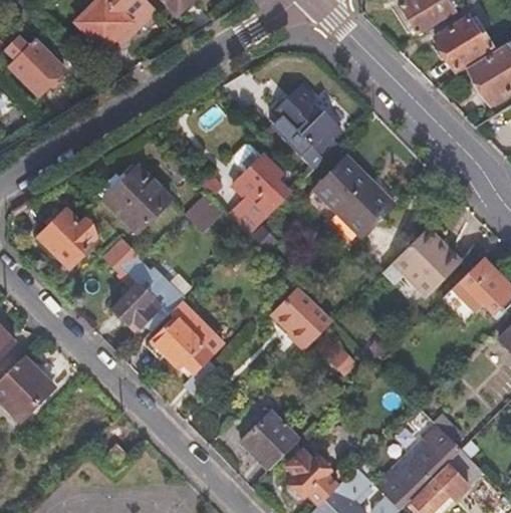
[(156,11),(144,0),(95,0),(72,22),(101,51),(112,40),(119,46),(156,11)]
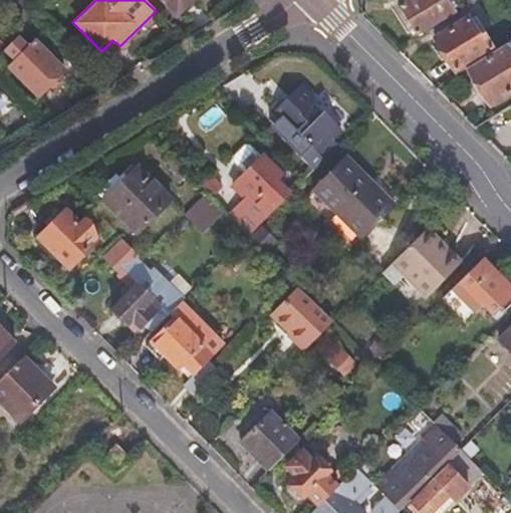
[(164,0),(175,11),(186,0),(164,0)]
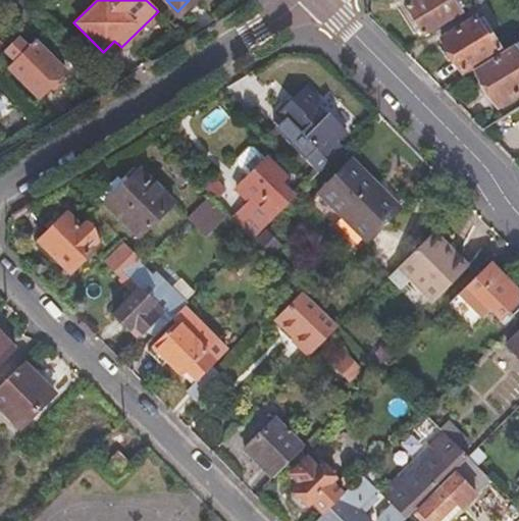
[(407,0),(404,2),(423,35),(460,12),(452,0),(407,0)]
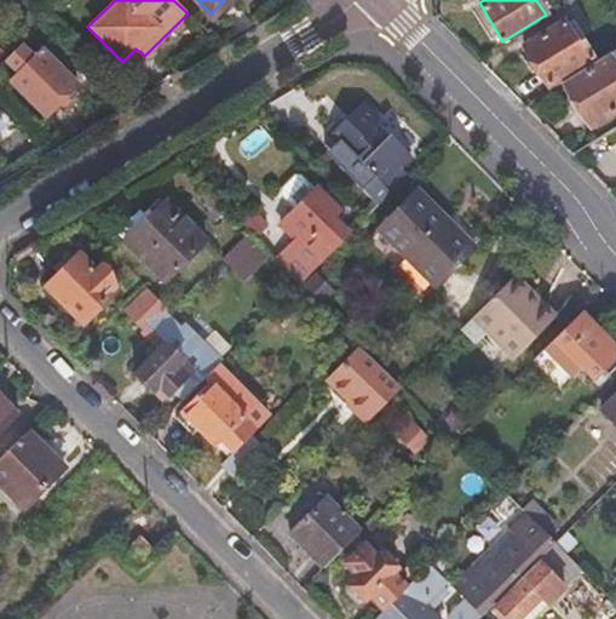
[(523,45),(548,87),(560,79),(589,61),(563,18),(523,45)]
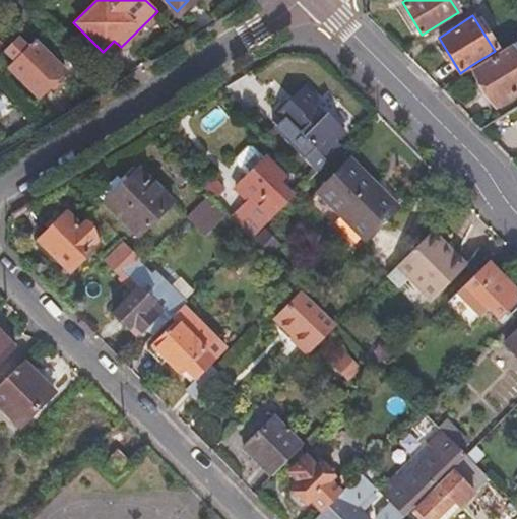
[(516,37),(508,44),(516,58),(516,37)]
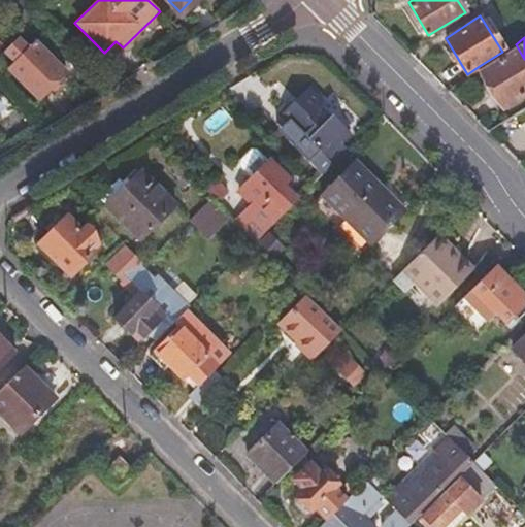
[(35,41),(8,67),(37,97),(64,70),(35,41)]
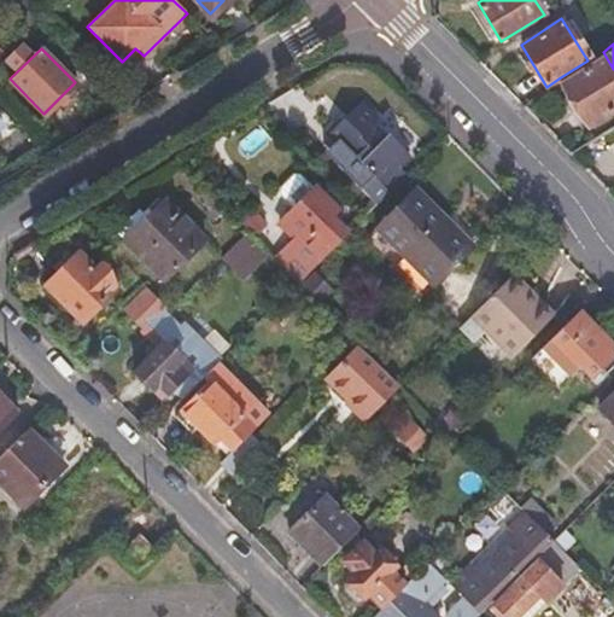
[(588,60),(559,79),(588,123),(613,106),(613,69),(603,52),(588,60)]
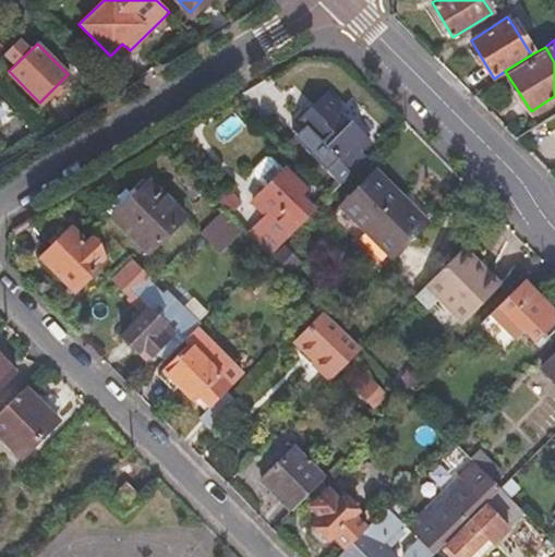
[(351,173),(368,156),(359,147),(366,138),(350,121),(347,124),(335,112),(340,106),(326,92),(298,119),(312,134),(301,145),(325,170),(337,158),(351,173)]
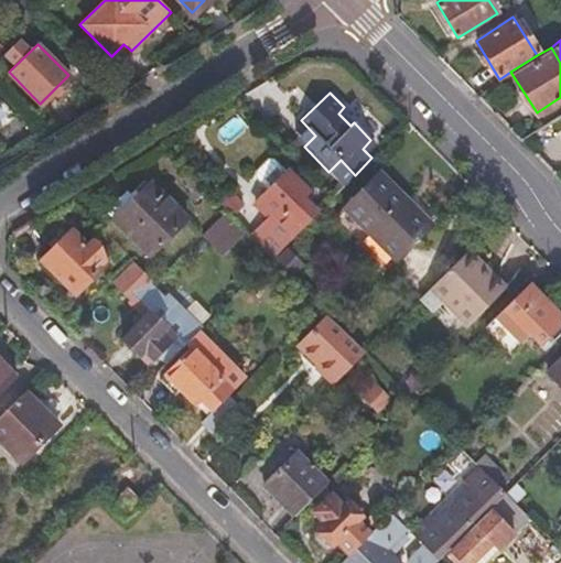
[(328,172),(343,186),(355,175),(341,160),(328,172)]
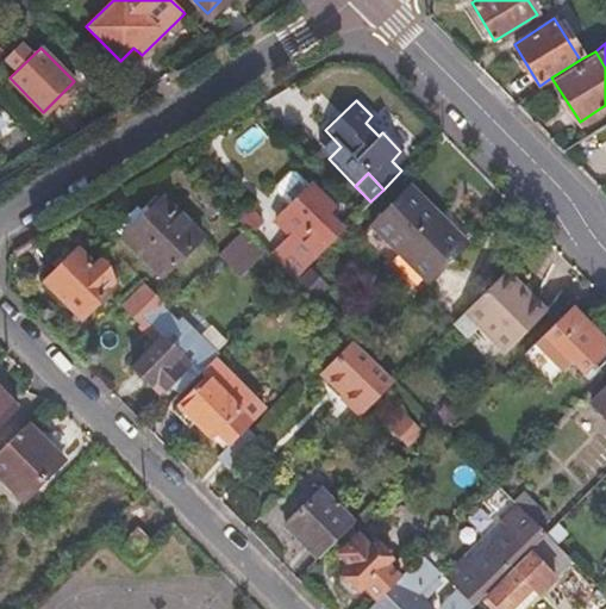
[(288,232),(267,254),(292,280),(313,259),(312,256),(337,230),(323,215),(331,205),(310,185),(275,221),(288,232)]
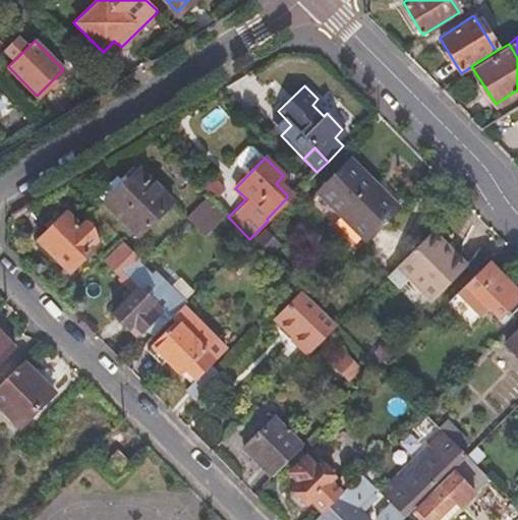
[(350,226),(384,192),(350,159),(317,191),(350,226)]
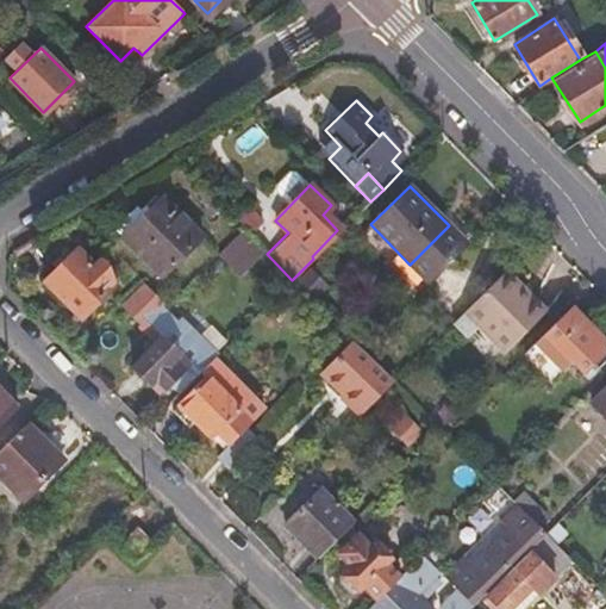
[(163,198),(144,217),(123,238),(161,275),(200,236),(163,198)]
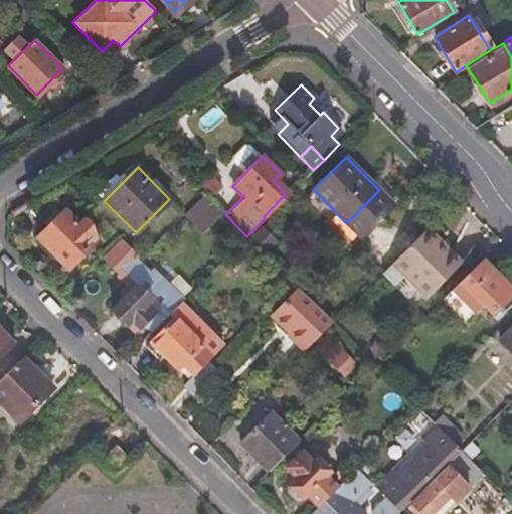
[(104,201),(122,183),(116,176),(96,194),(104,201)]
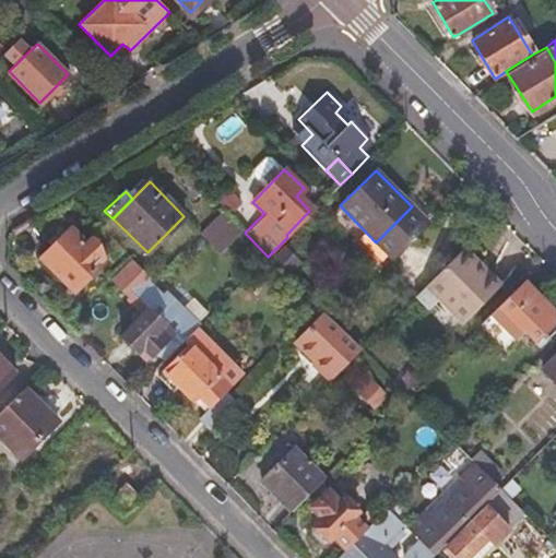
[(427,222),(412,206),(376,242),(391,258),(427,222)]
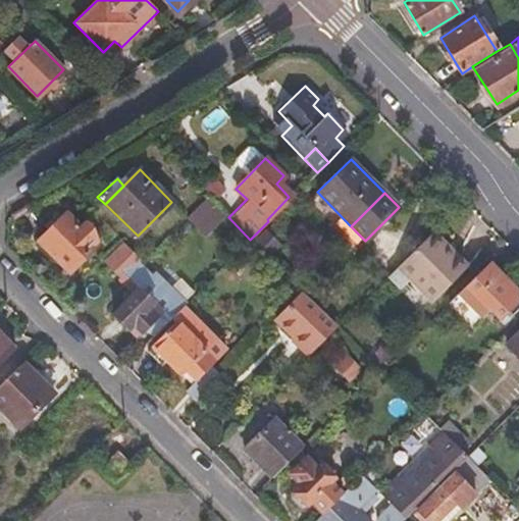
[(204,199),(187,216),(206,236),(222,218),(204,199)]
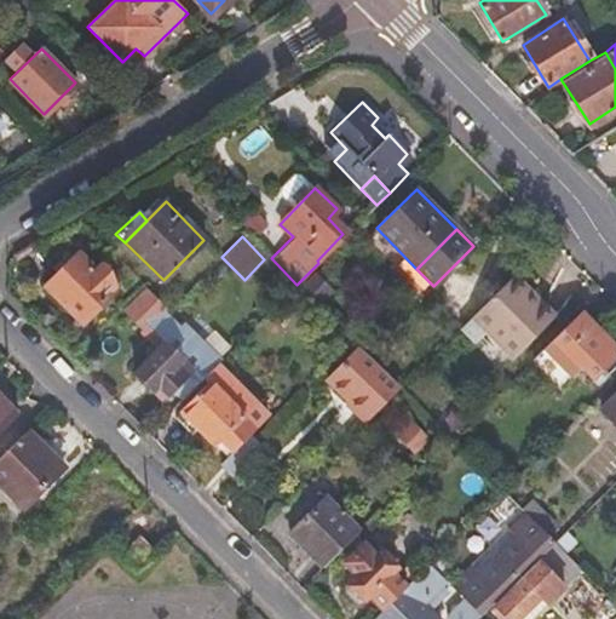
[(79,254),(46,287),(84,324),(115,290),(79,254)]
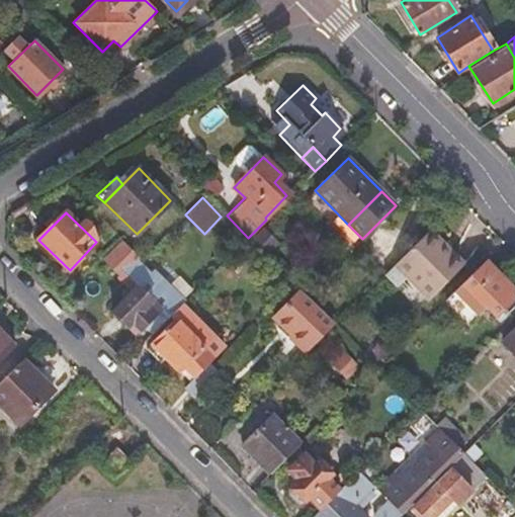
[(264,229),(251,241),(265,255),(277,242),(264,229)]
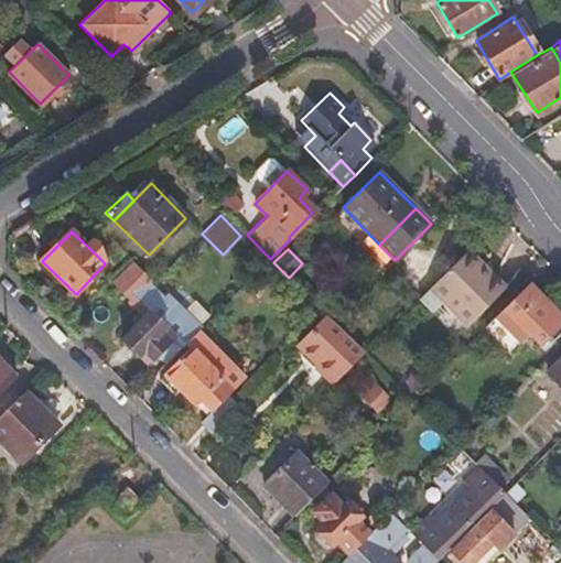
[(491,274),(467,250),(464,253),(488,277),(491,274)]
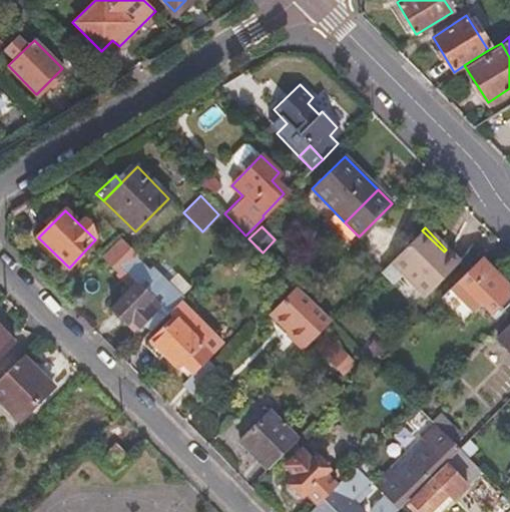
[(444,251),(422,230),(380,272),(392,283),(401,274),(423,296),(458,262),(446,249),(444,251)]
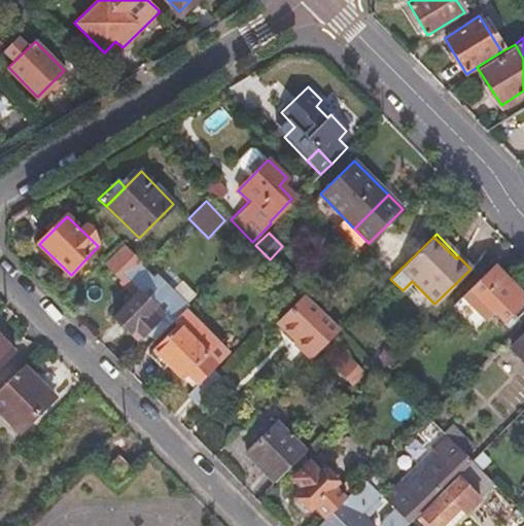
[(107,264),(123,279),(138,264),(123,248),(107,264)]
